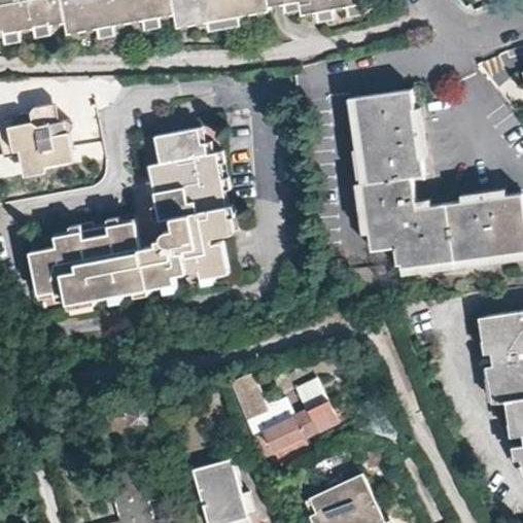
[(0,33),(63,23),(58,0),(0,0),(0,33)]
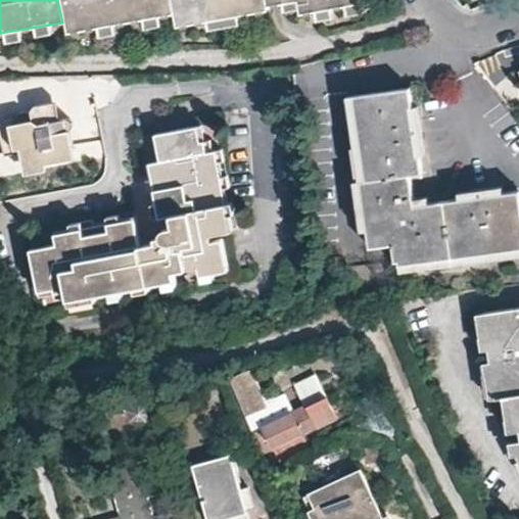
[(140,25),(174,19),(170,0),(57,0),(62,22),(65,37),(140,25)]
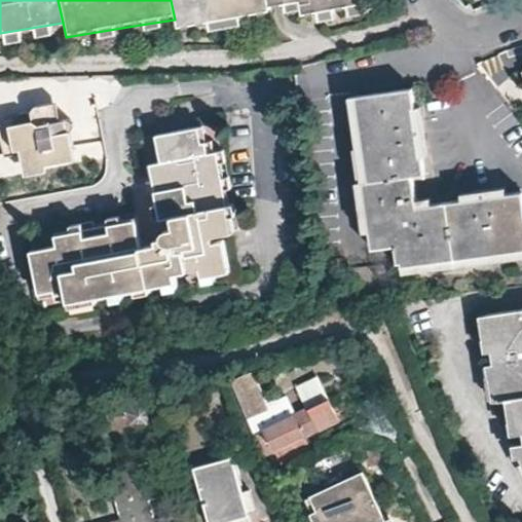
[(270,19),(270,14),(267,0),(171,0),(175,20),(177,35),(270,19)]
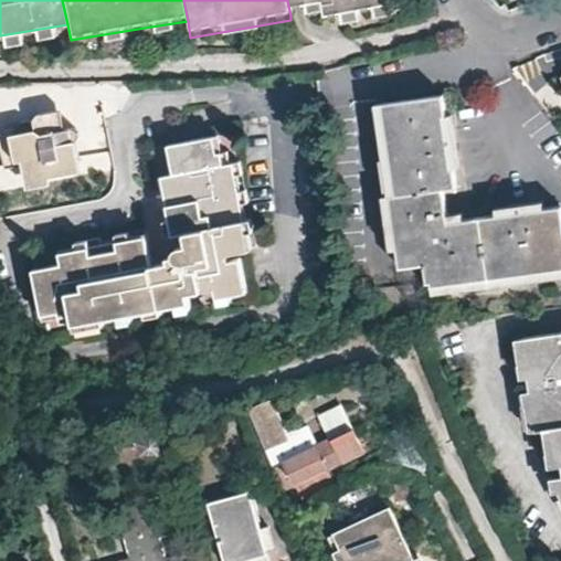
[(287,0),(290,16),(307,12),(324,10),(325,17),(326,22),(342,19),(359,17),(374,13),(390,11),(389,4),(410,0),(287,0)]
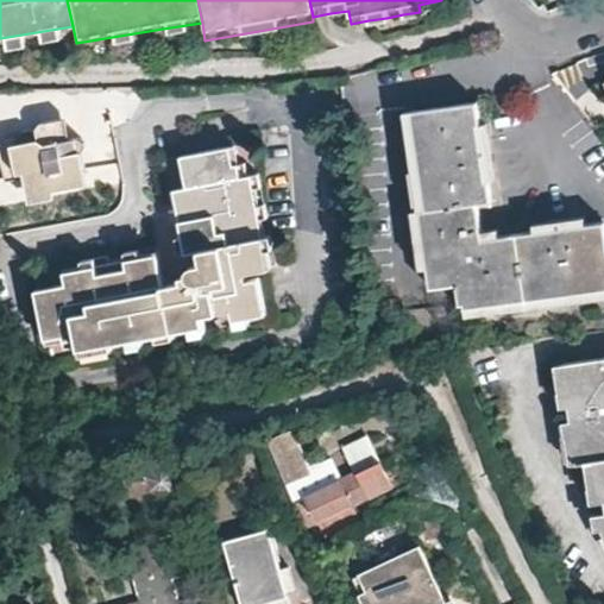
[(348,11),(331,13),(332,21),(350,18),(348,11)]
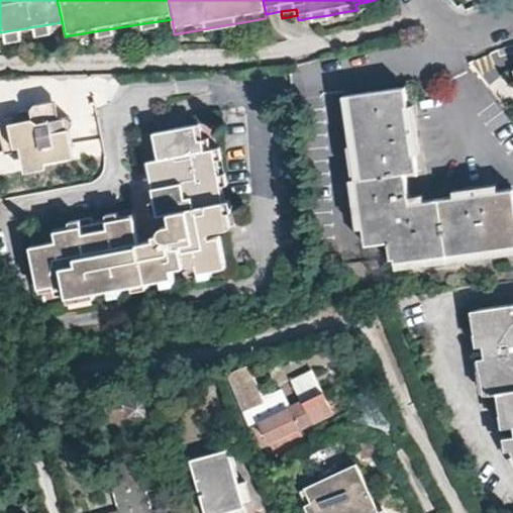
[(356,10),(342,12),(344,22),(358,20),(356,10)]
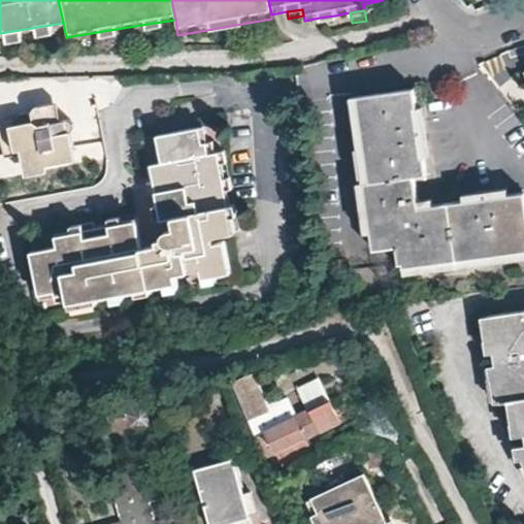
[(335,15),(320,18),(321,28),(337,26),(335,15)]
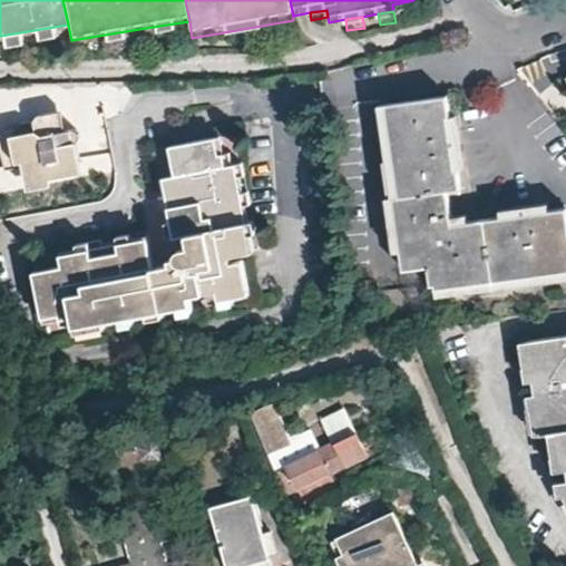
[(72,165),(70,155),(77,154),(70,126),(55,128),(51,111),(41,107),(40,98),(32,93),(13,98),(11,99),(16,123),(11,129),(0,132),(0,163),(1,169),(21,166),(25,181),(55,175),(62,174),(61,167),(72,165)]
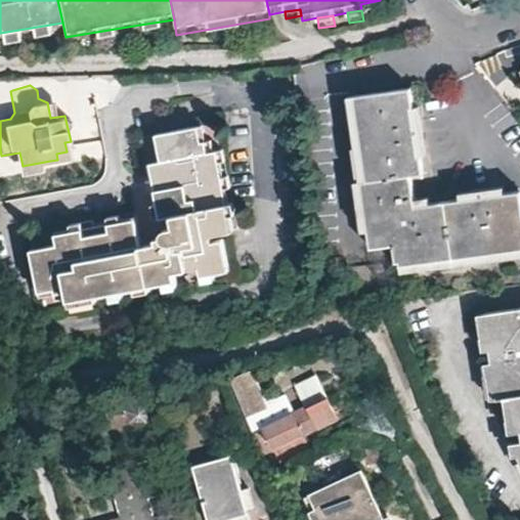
[(519,210),(518,191),(487,196),(486,190),(474,191),(474,197),(440,202),(415,206),(410,176),(422,174),(419,156),(417,155),(415,139),(420,138),(419,125),(413,126),(410,111),(414,110),(410,89),(353,96),(364,181),(358,182),(367,251),(391,248),(392,261),(395,262),(399,267),(401,267),(406,265),(415,265),(420,264),(519,249),(519,210)]
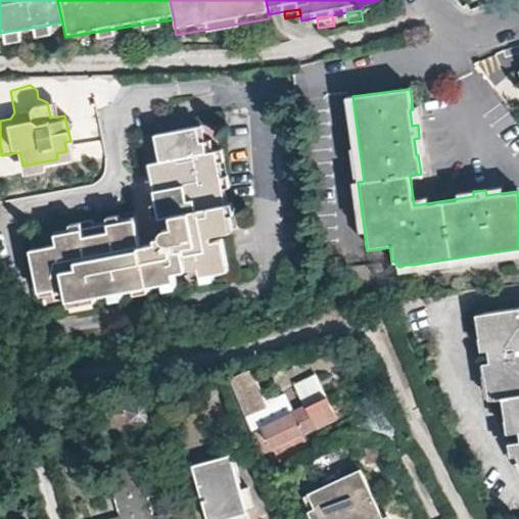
[(235,230),(213,122),(178,129),(137,136),(144,182),(127,186),(131,208),(24,230),(30,264),(38,308),(119,291),(199,276),(224,270),(217,234),(235,230)]
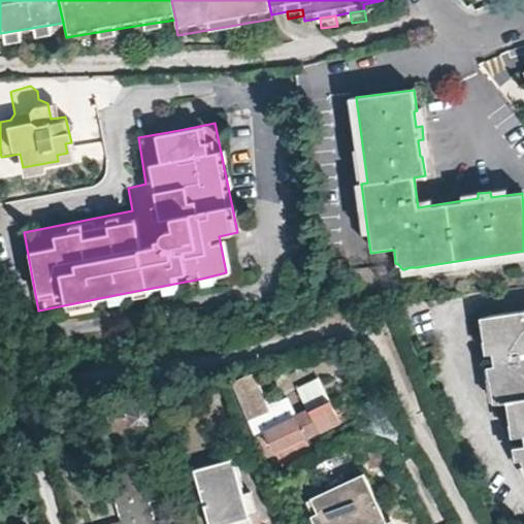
[(523,314),(487,320),(499,406),(512,404),(515,426),(521,425),(523,448),(523,314)]
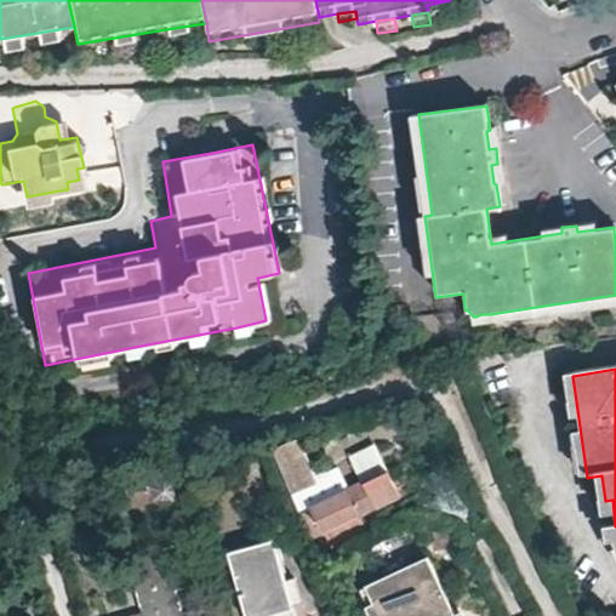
[(308,468),(295,438),(271,448),(298,513),(307,532),(314,529),(319,535),(355,515),(395,496),(385,473),(363,484),(361,483),(343,491),(334,496),(325,478),(314,483),(312,479),(324,474),(319,463),(308,468)]
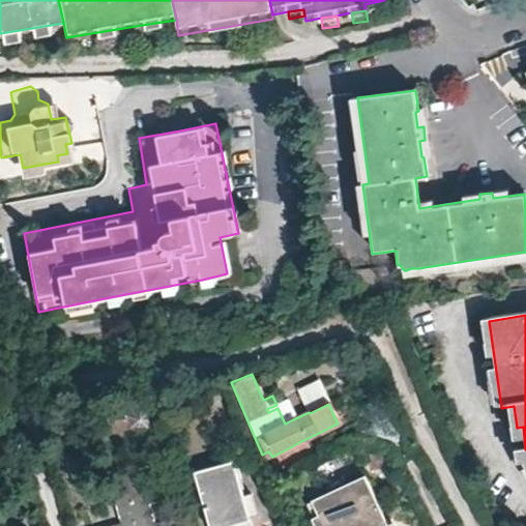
[(158,420),(156,410),(150,411),(140,406),(137,398),(122,402),(123,406),(106,411),(112,434),(133,427),(139,430),(147,429),(153,427),(158,420)]
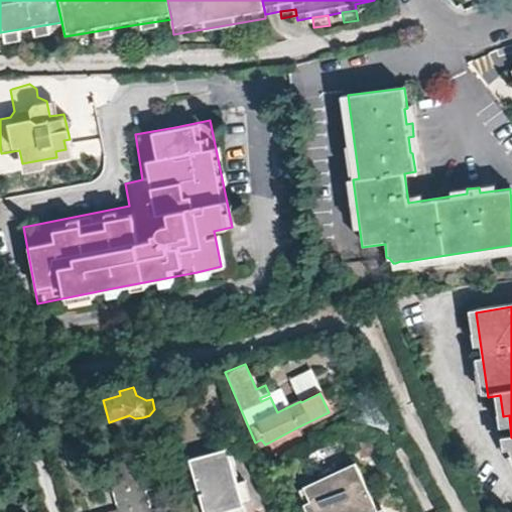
[(241,511),(223,450),(186,460),(193,483),(202,511),(241,511)]
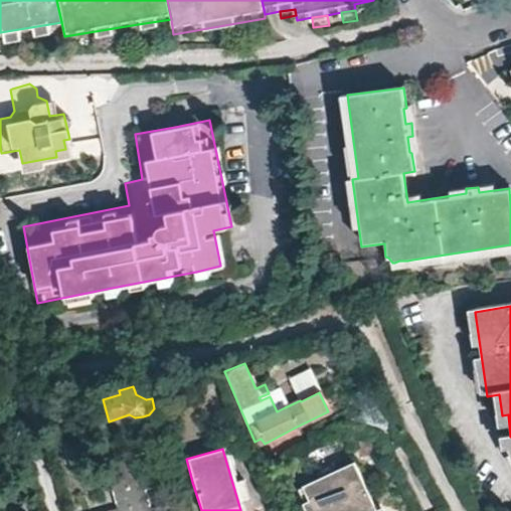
[(145,510),(140,490),(152,486),(142,454),(102,466),(115,510),(145,510)]
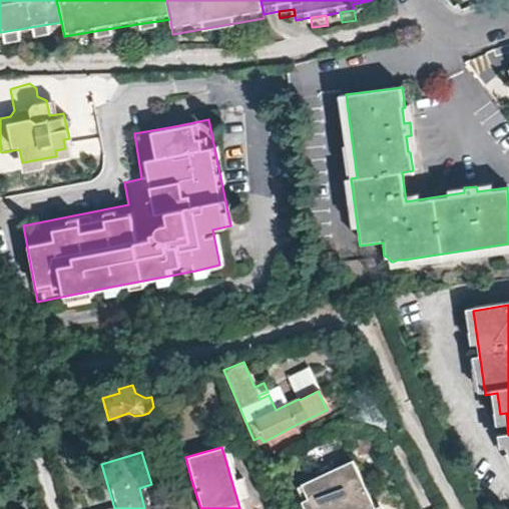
[(373,508),(364,491),(363,490),(349,462),(302,484),(309,497),(301,501),(305,508),(373,508)]
